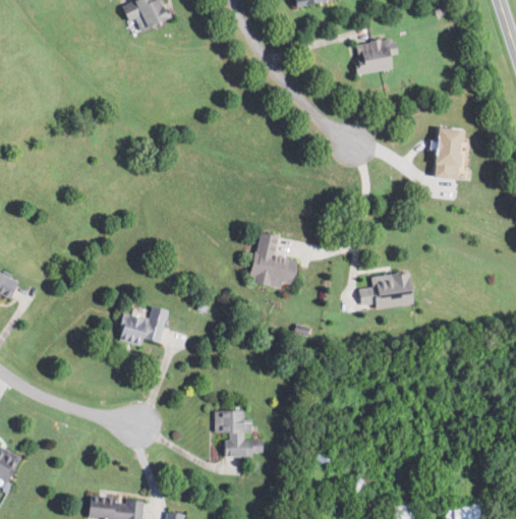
[(156,0),(151,2),(150,0),(132,0),(120,6),(127,21),(134,18),(139,31),(170,15),(162,0),(156,0)]
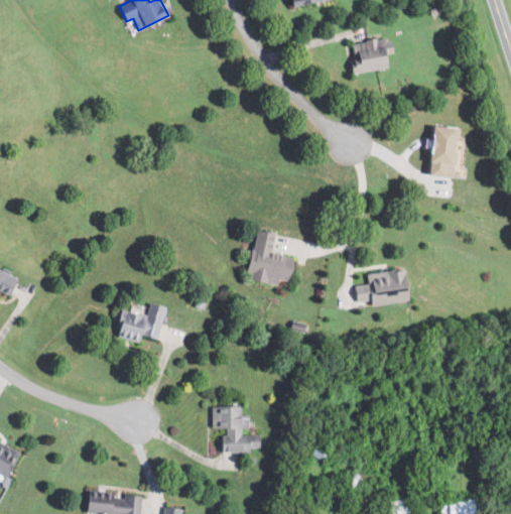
[(391,69),(389,54),(393,53),(390,38),(354,44),(357,63),(351,65),(353,75),(391,69)]
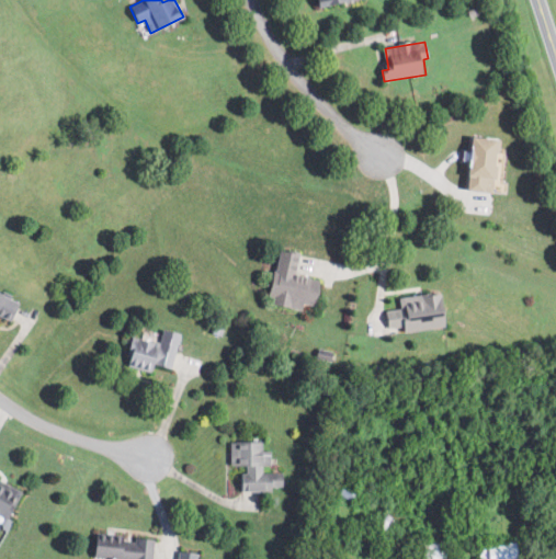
[(475,134),(502,136),(498,190),(471,187),(475,134)]
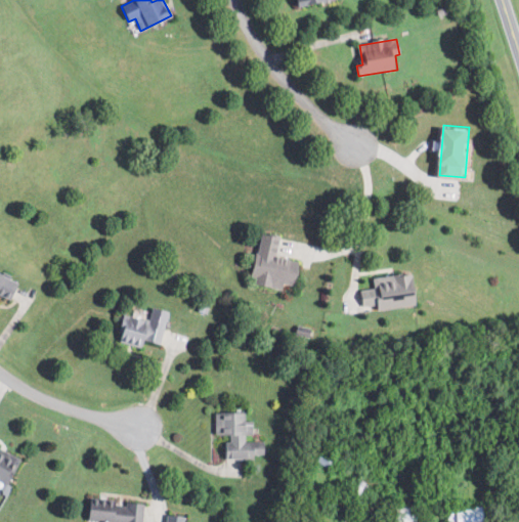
[(276,258),(279,237),(259,234),(252,276),(258,277),(256,287),(282,291),(284,283),(296,285),(299,262),(276,258)]
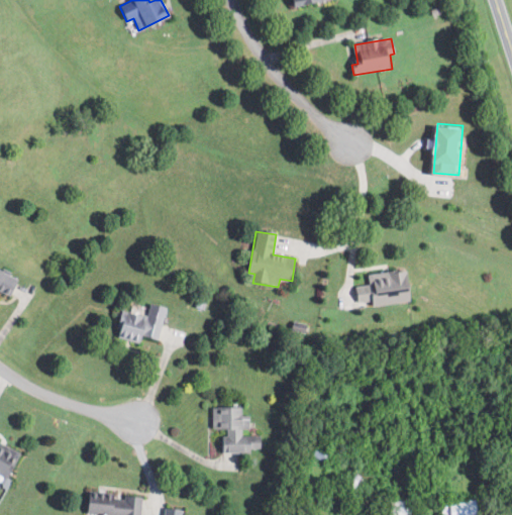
[(0,295),(10,300),(20,280),(0,270),(0,295)]
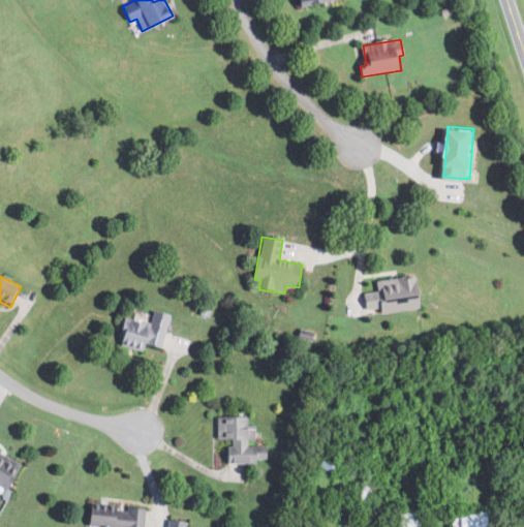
[(418,276),(377,282),(378,291),(364,293),(366,311),(381,309),(381,315),(422,309),(418,276)]
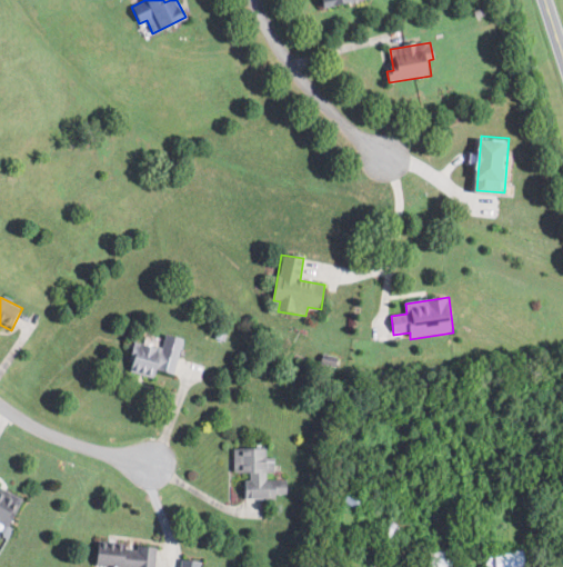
[(177,376),(183,339),(167,337),(164,348),(132,344),(128,372),(157,377),(157,371),(177,376)]
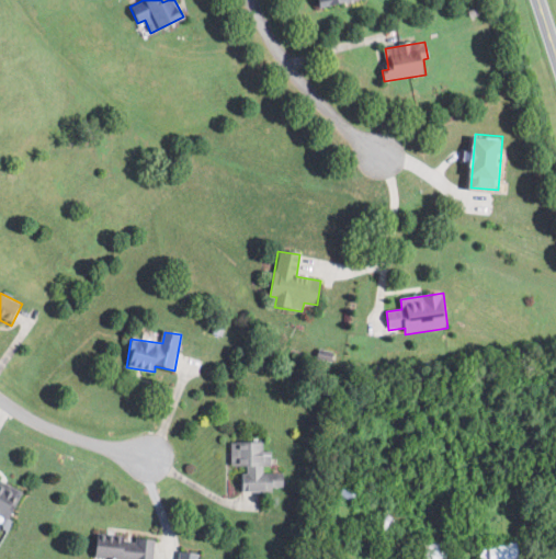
[(231,467),(248,467),(248,478),(240,478),(240,491),(285,491),(285,475),(265,475),(265,467),(275,467),(275,453),(263,453),(263,443),(233,443),(231,467)]
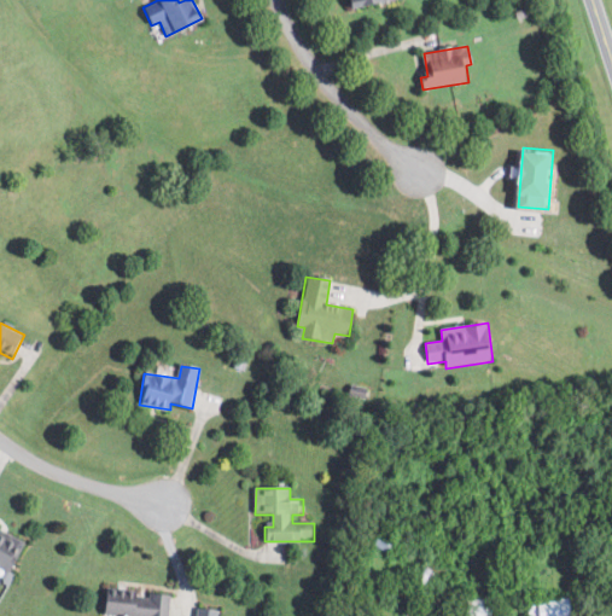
[(0,570),(10,574),(23,541),(0,532),(0,570)]
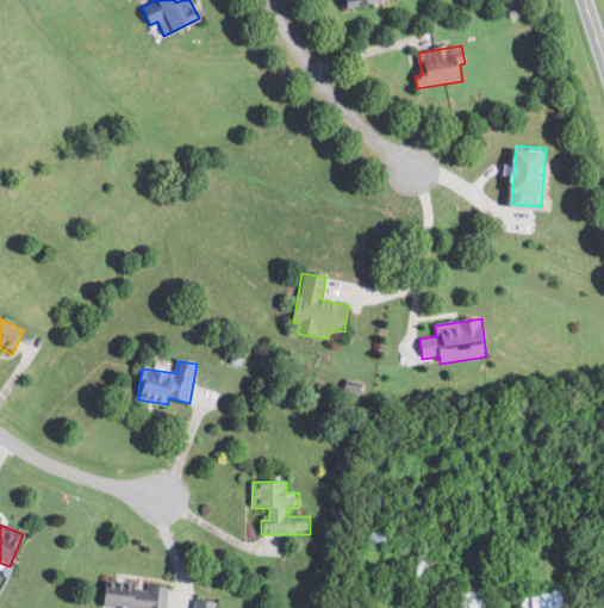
[(166,607),(169,590),(104,582),(100,606),(111,607),(166,607)]
